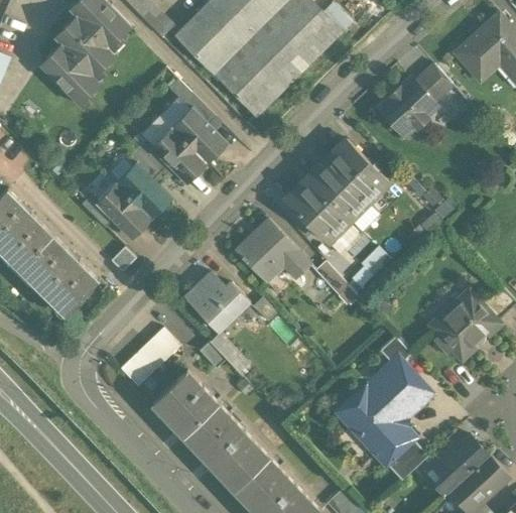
[(131,28),(103,0),(83,0),(72,12),(78,17),(73,22),(74,23),(56,40),(62,46),(47,61),(46,60),(40,67),(79,105),(102,83),(96,77),(117,56),(110,48),(131,28)]
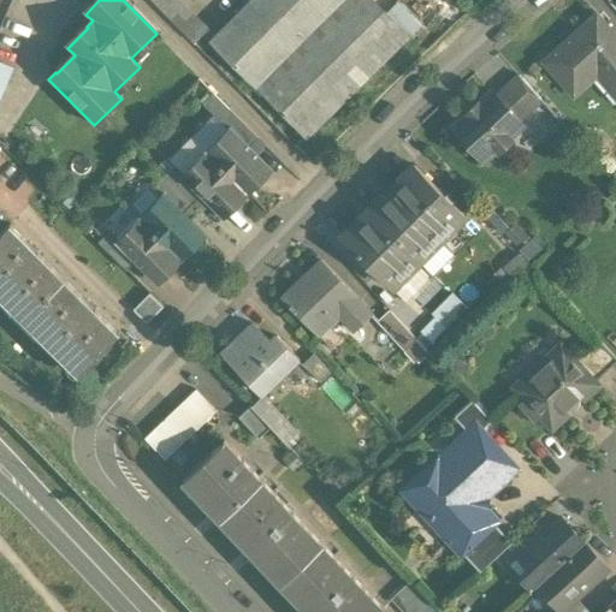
[(408,39),(369,0),(260,0),(212,48),(304,141),(408,39)]
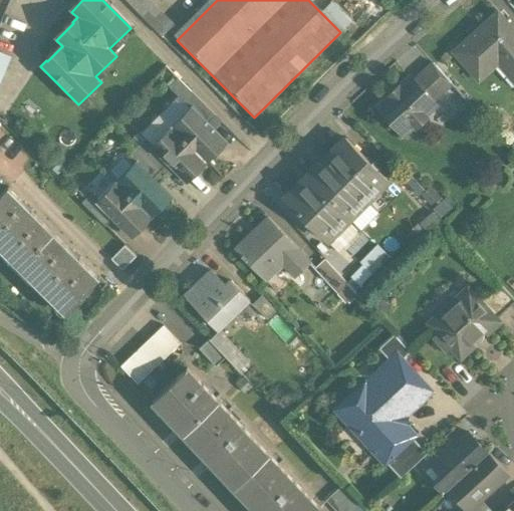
[(473,35),(453,53),(478,81),(504,57),(513,67),(513,33),(499,18),(477,38),(473,35)]
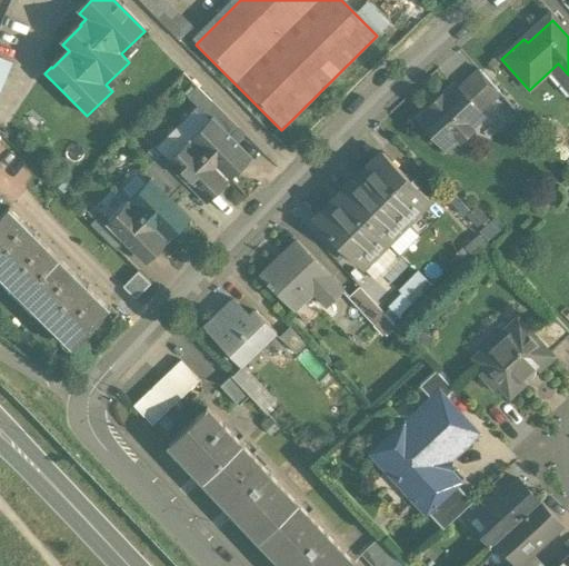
[(0,88),(9,62),(0,59),(0,88)]
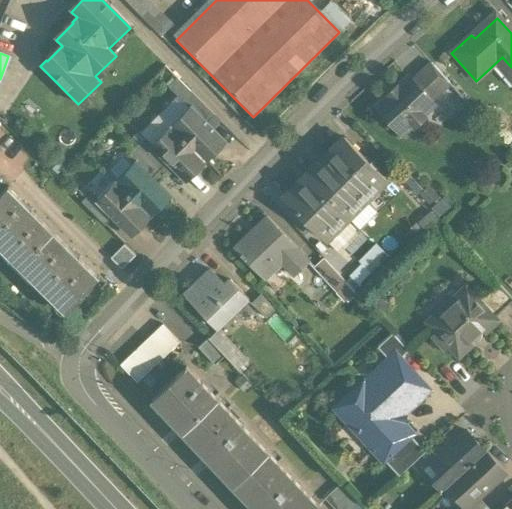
[(430,66),(411,83),(430,104),(450,87),(430,66)]
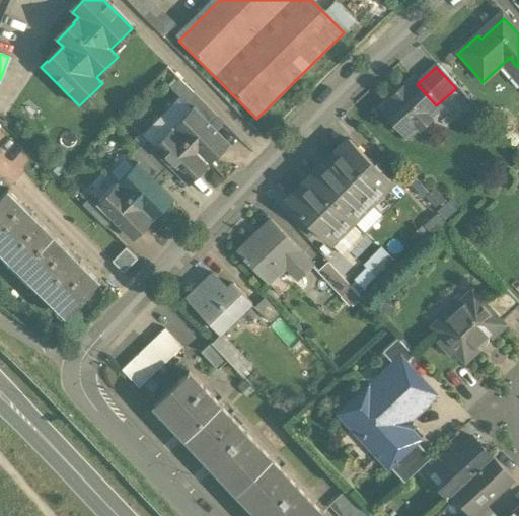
[(414,81),(381,112),(406,139),(417,129),(419,132),(431,121),(429,119),(439,108),(436,105),(417,84),(414,81)]
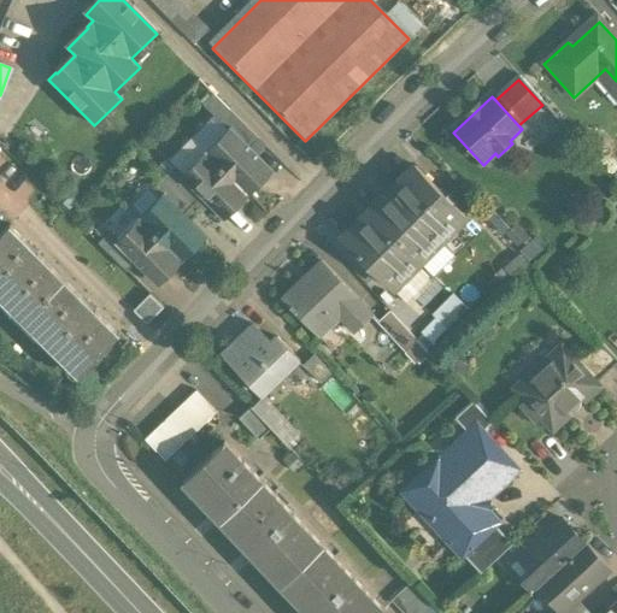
[(258,142),(229,115),(217,127),(227,136),(228,135),(247,153),(258,142)]
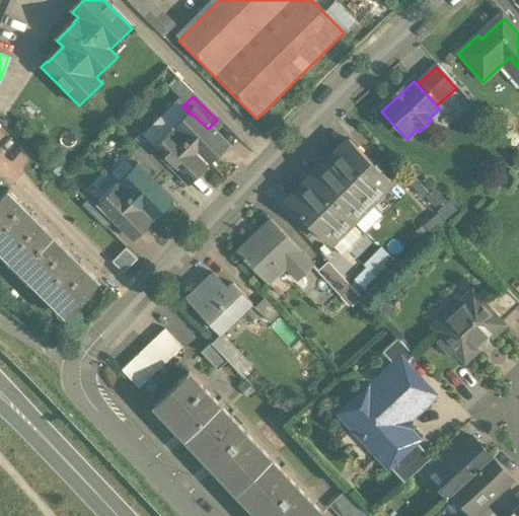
[(208,129),(192,114),(191,115),(173,132),(203,162),(215,150),(214,149),(217,148),(219,147),(220,144),(219,141),(208,129)]
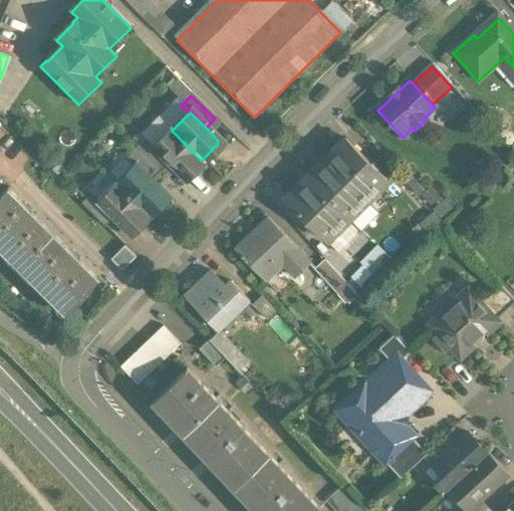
[(201,161),(172,131),(153,149),(168,165),(180,176),(183,177),(186,177),(188,174),(188,171),(190,173),(201,161)]
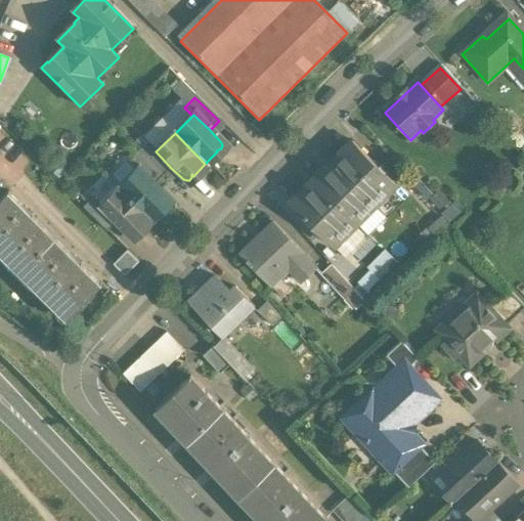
[(156,152),(148,143),(138,153),(163,177),(171,168),(156,152)]
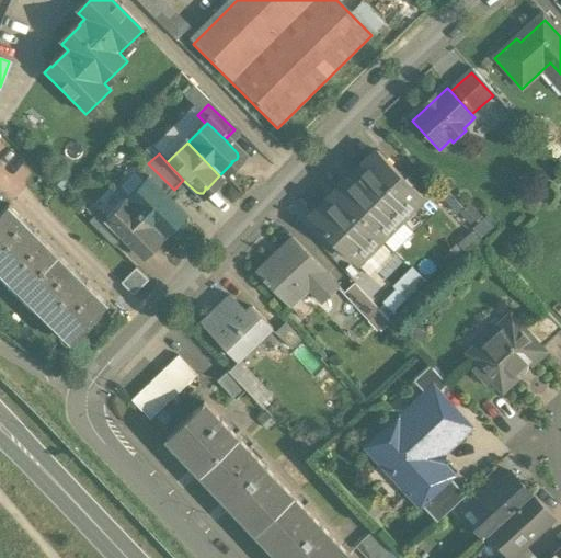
[(376,154),(310,220),(354,265),(363,257),(364,259),(388,235),(386,232),(410,208),(412,211),(422,201),(376,154)]
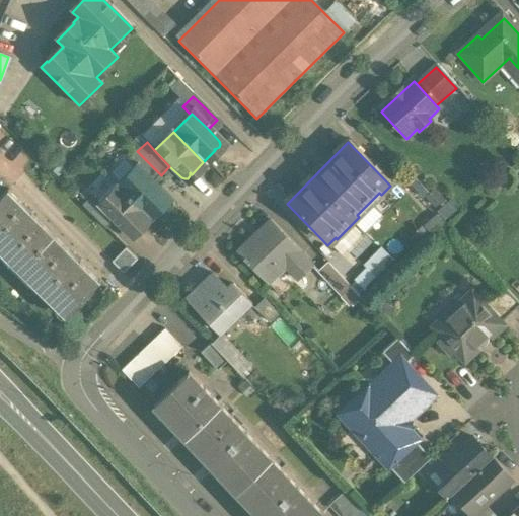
[(161,175),(137,151),(127,161),(135,169),(136,168),(152,185),(161,175)]
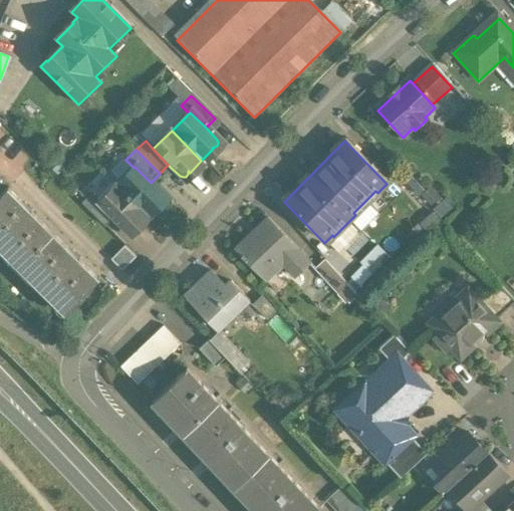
[(134,168),(116,186),(147,216),(158,204),(157,202),(159,202),(161,201),(162,200),(163,197),(162,195),(162,194),(151,183),(135,167),(134,168)]
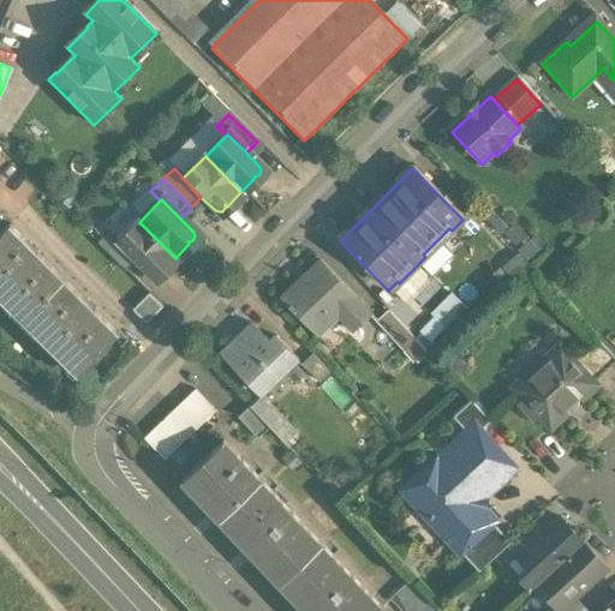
[(117,244),(136,263),(149,276),(153,277),(156,276),(159,274),(160,270),(161,271),(175,258),(139,222),(117,244)]
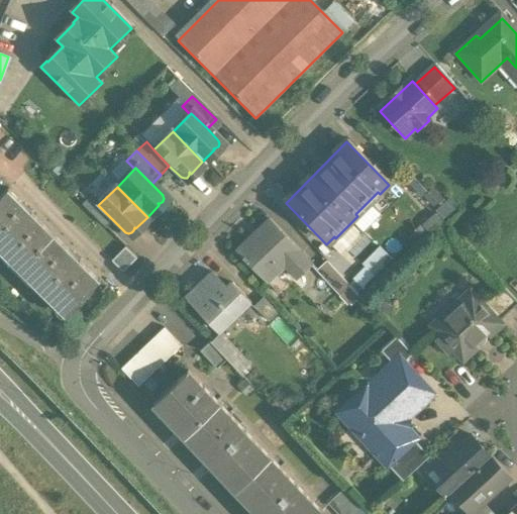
[(53,237),(7,192),(0,198),(0,252),(18,272),(53,237)]
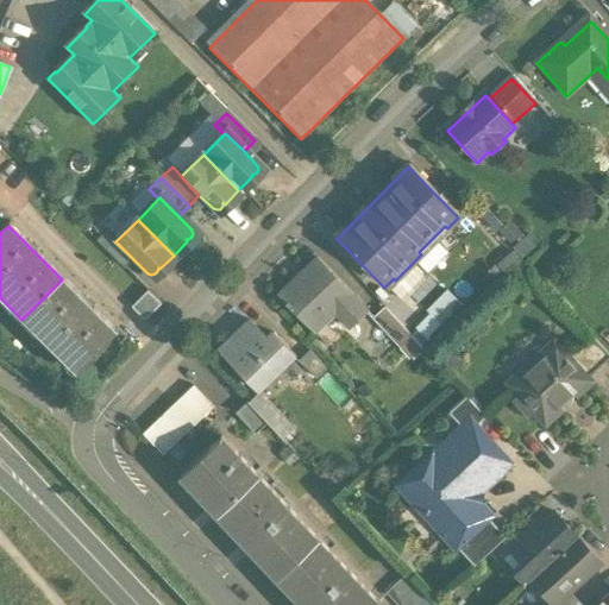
[(135,260),(115,241),(107,232),(96,243),(124,271),(135,260)]
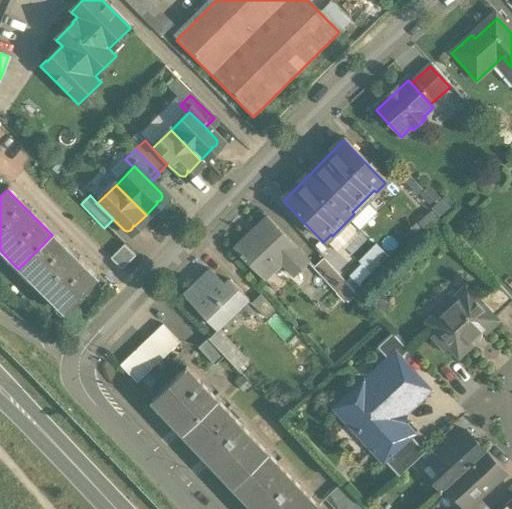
[(308,264),(266,220),(265,221),(266,222),(249,239),(248,238),(235,251),(240,257),(239,258),(244,264),(246,263),(262,279),(277,263),(293,279),(308,264)]
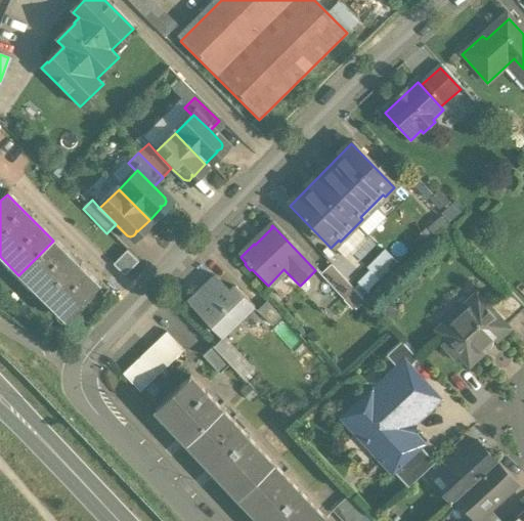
[(53,241),(18,275),(66,321),(99,287),(53,241)]
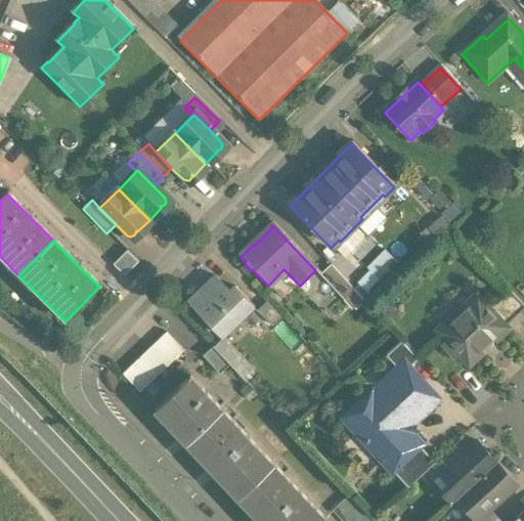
[(138,264),(127,253),(113,267),(123,278),(138,264)]
